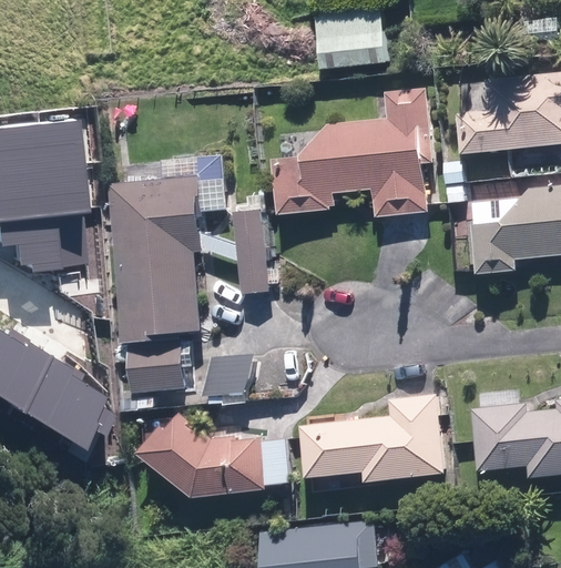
[(379,0),(314,8),(320,68),(386,60),(379,0)]
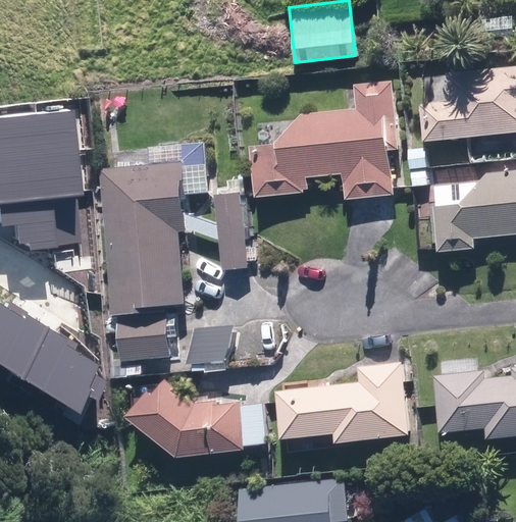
[(515,66),(445,74),(448,102),(418,105),(421,143),(515,132),(515,66)]
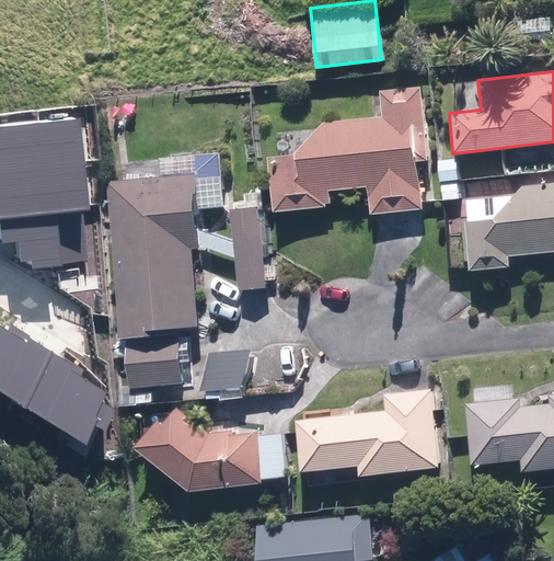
[(419,209),(415,162),(426,161),(418,87),(378,91),(381,118),(322,124),(300,157),(268,161),(274,214),(324,208),(323,205),(330,205),(327,191),(366,186),(369,215),(419,209)]
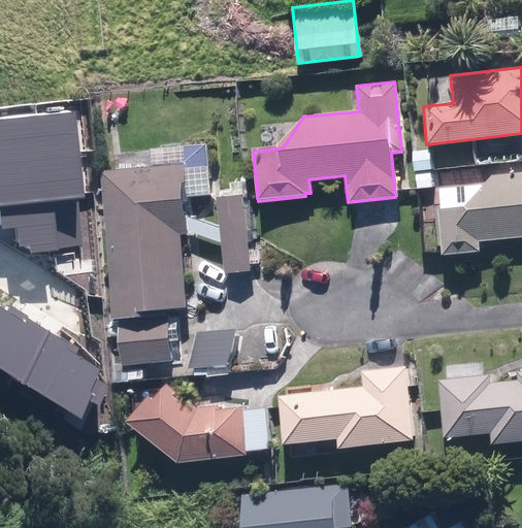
[(69,112),(0,119),(0,160),(72,154),(69,112)]
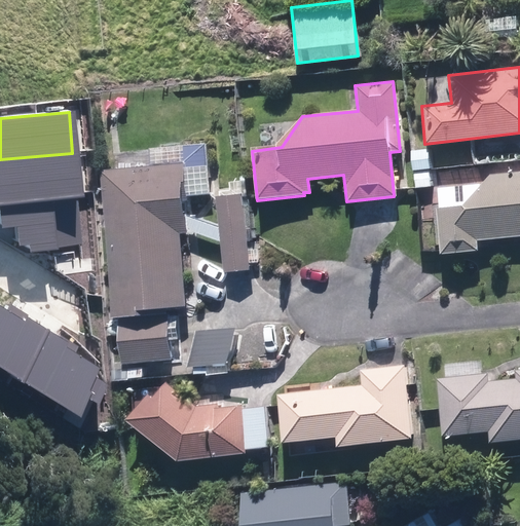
[(186,232),(182,194),(186,194),(183,168),(203,165),(201,145),(147,150),(148,166),(99,171),(113,318),(116,318),(120,365),(142,363),(155,361),(170,360),(168,341),(177,340),(174,307),(184,307),(177,233),(186,232)]
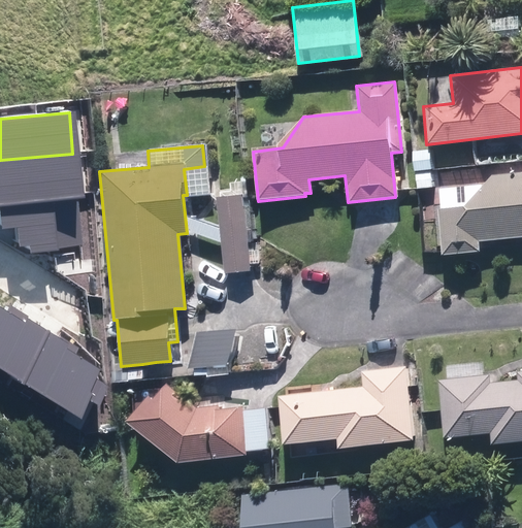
[(428,150),(411,152),(413,171),(430,169),(428,150)]
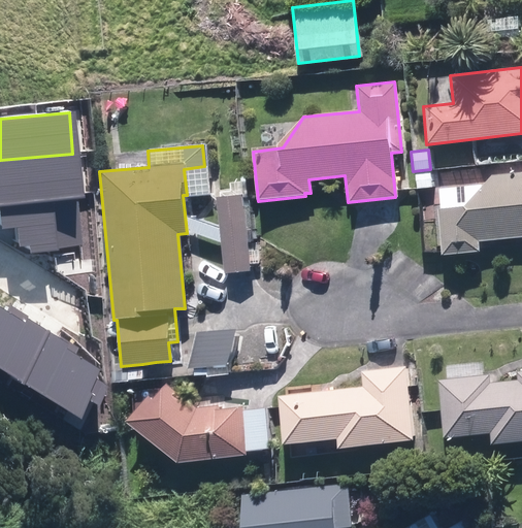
[(76,197),(72,154),(0,160),(0,203),(72,197),(76,197)]
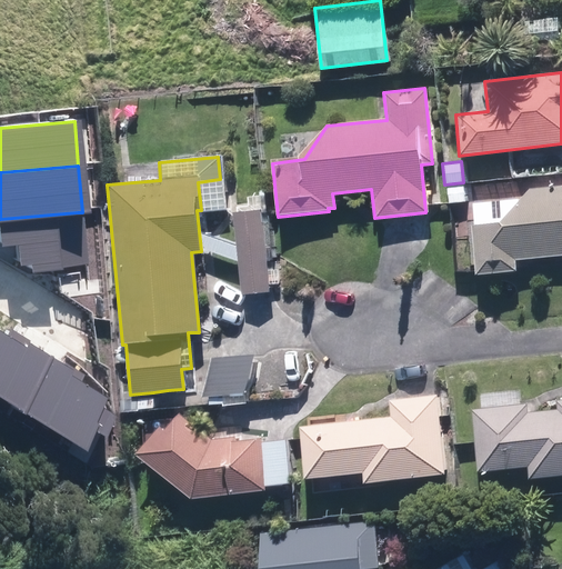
[(561,185),(528,188),(521,199),(471,202),(477,275),(514,272),(513,260),(561,256),(561,185)]
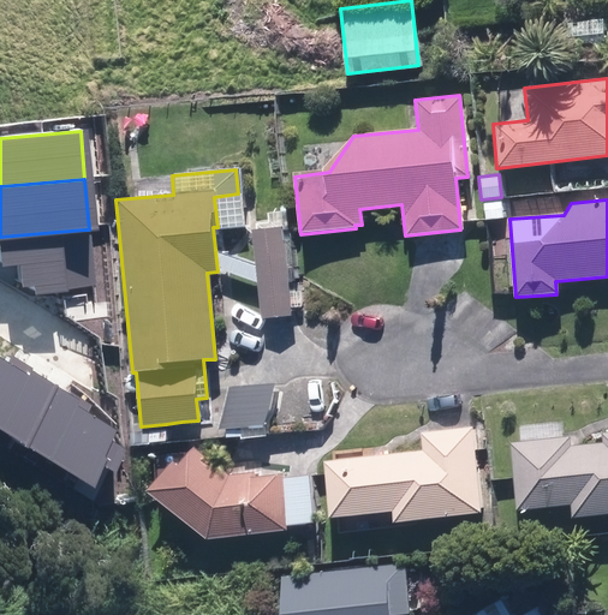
[(483,221),(501,220),(499,201),(481,202),(483,221)]
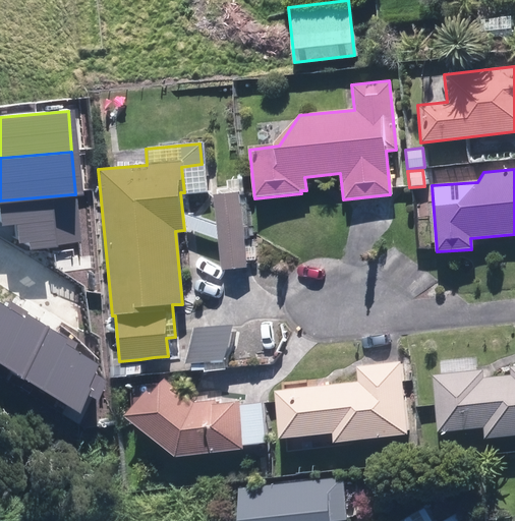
[(244,238),(238,179),(222,181),(224,195),(211,197),(218,270),(242,267),(239,239),(244,238)]
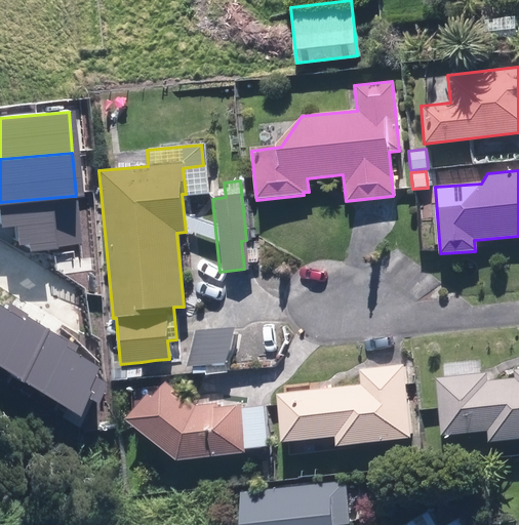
[(72,196),(0,202),(0,228),(14,226),(16,249),(76,243),(72,196)]
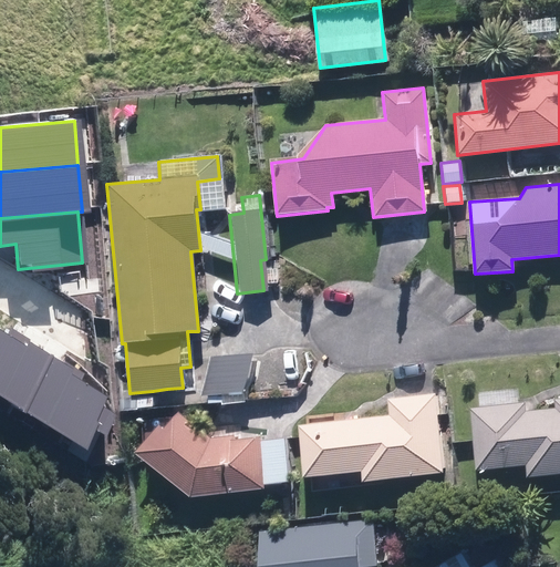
[(0,399),(16,409),(49,358),(0,329),(0,399)]
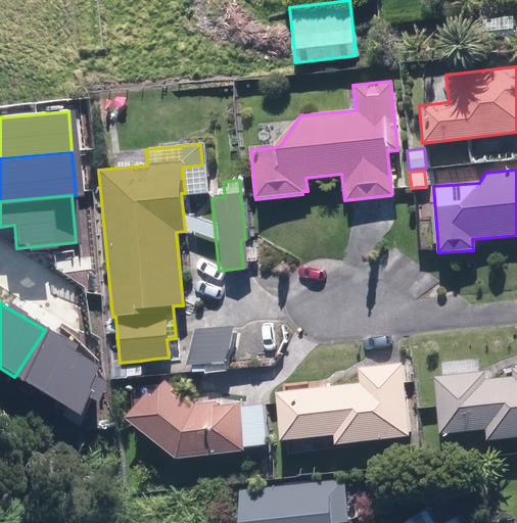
[(192,329),(185,367),(223,364),(231,327),(192,329)]
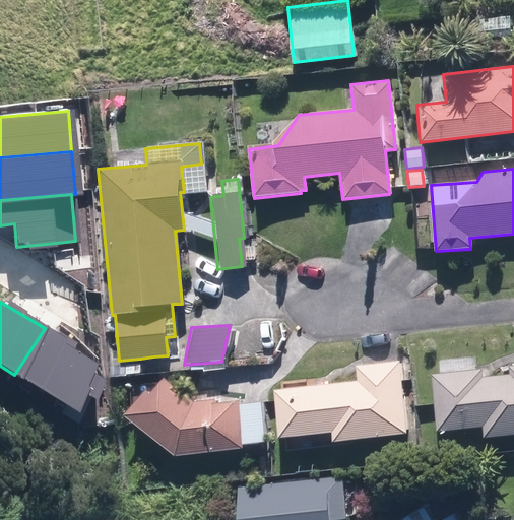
[(89,358),(45,328),(14,375),(70,411),(89,358)]
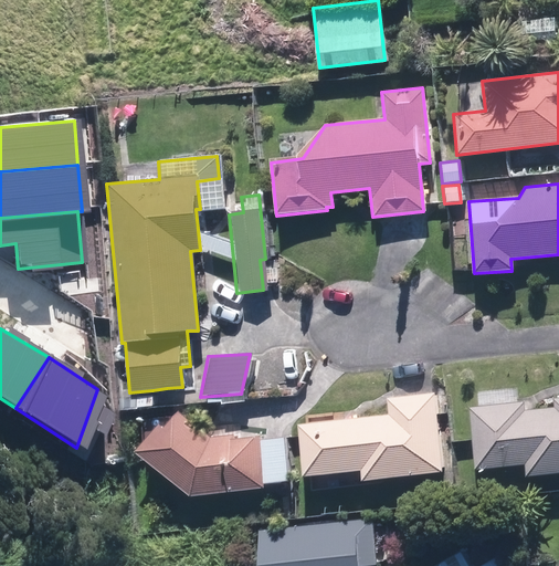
[(439,472),(432,410),(431,395),(387,399),(389,416),(299,425),(304,477),(361,470),(362,480),(439,472)]
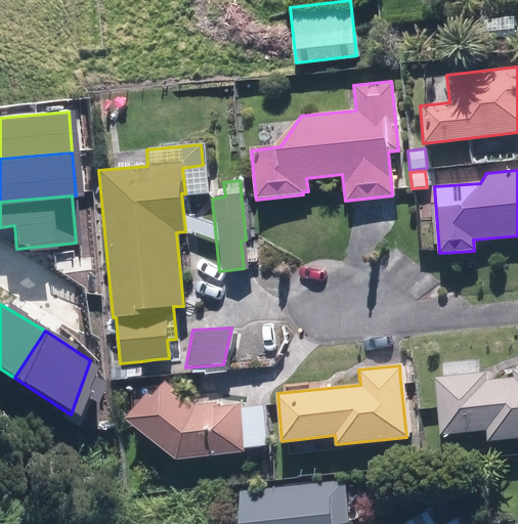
[(517,367),(511,368),(512,379),(484,381),(483,374),(435,378),(440,435),(486,431),(487,440),(517,437),(517,367)]
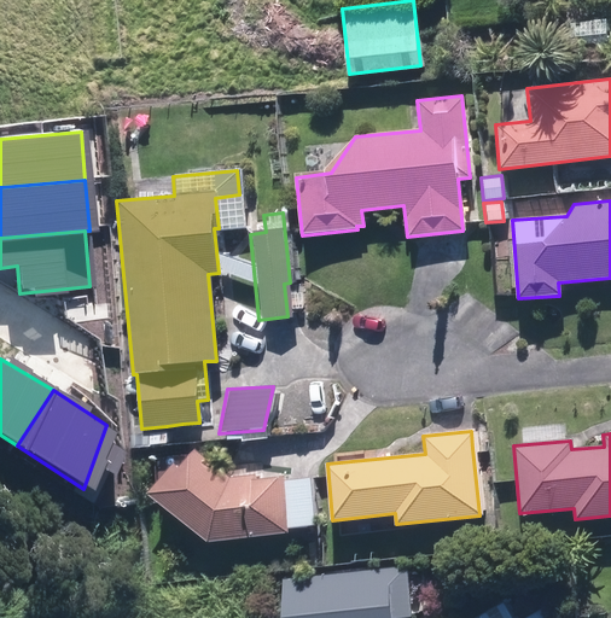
[(281,482),(281,477),(254,481),(254,474),(230,478),(195,452),(191,455),(190,455),(179,467),(175,464),(155,488),(151,494),(211,542),(287,532),(287,529),(314,525),(309,478),(281,482)]
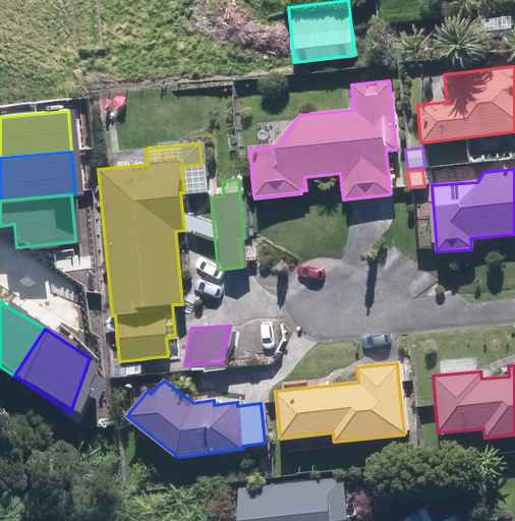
[(334,520),(334,517),(348,516),(344,475),(243,485),(246,520),(334,520)]
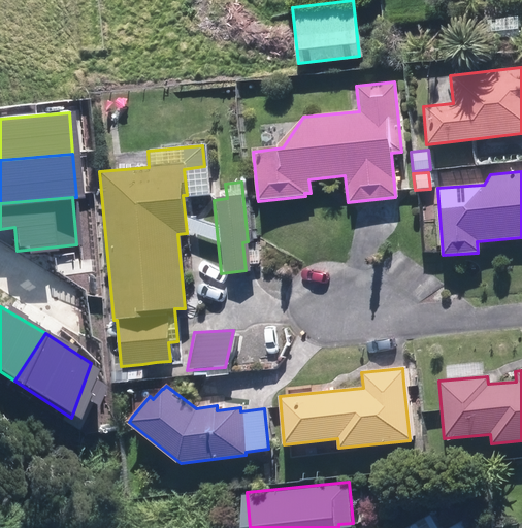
[(466,527),(463,521),(449,527),(433,527),(427,518),(409,527),(466,527)]
